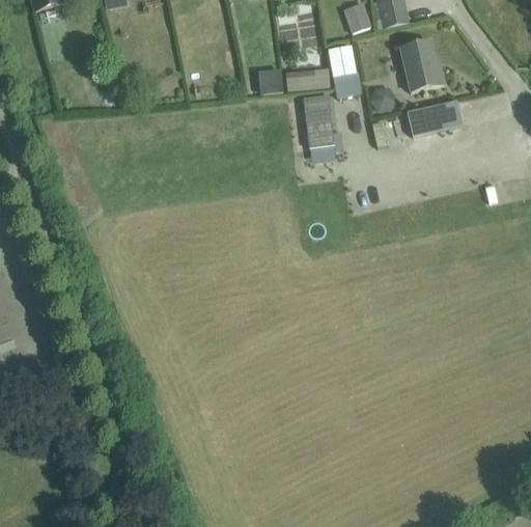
[(31,0),(34,10),(63,2),(62,0),(31,0)]
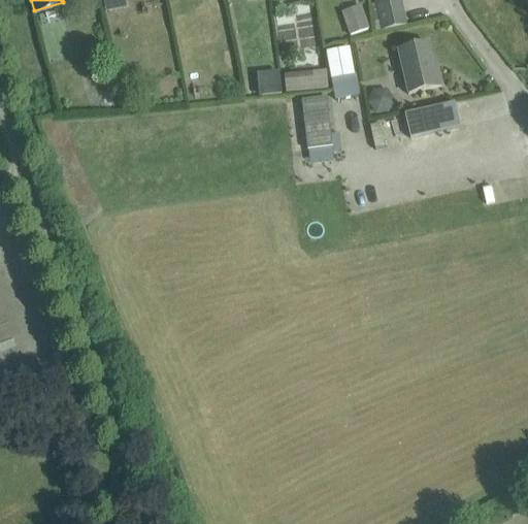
[(369,0),(373,30),(385,27),(406,23),(401,0),(369,0)]
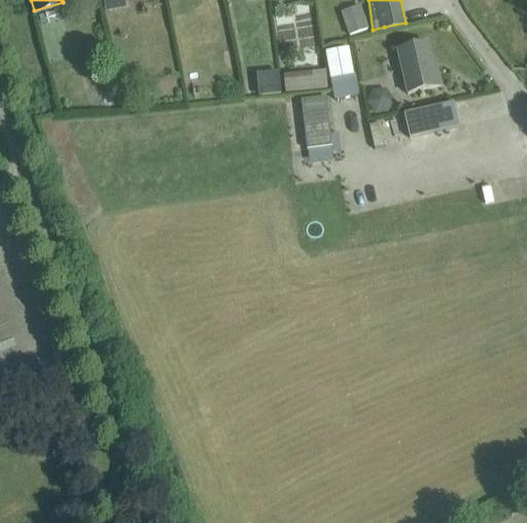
[(359,1),(340,8),(349,32),(369,25),(359,1)]
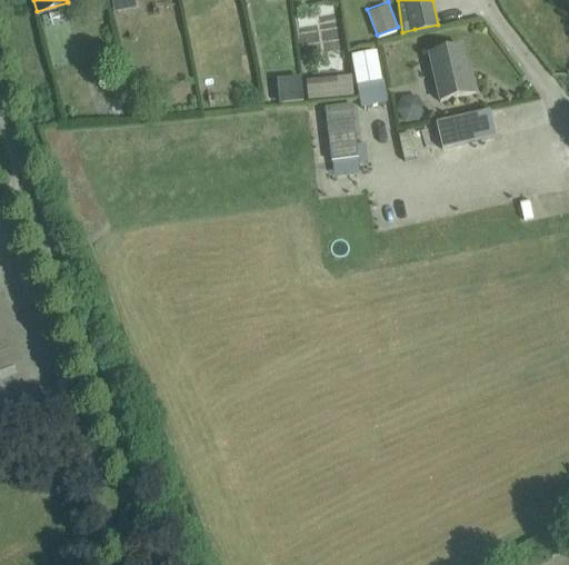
[(462,43),(440,49),(430,51),(441,99),(477,90),(472,70),(469,71),(462,43)]
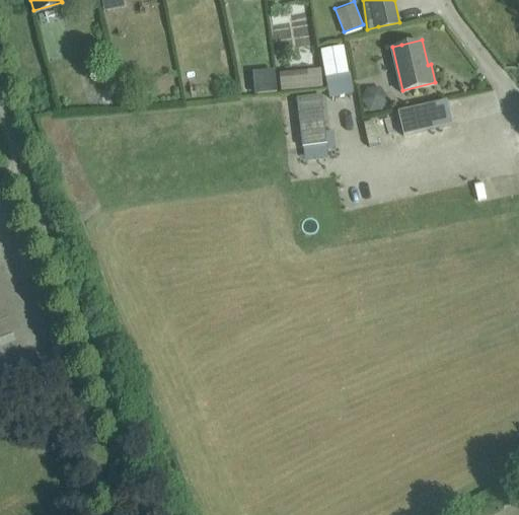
[(320,48),(325,76),(327,76),(348,72),(349,72),(350,72),(350,71),(348,71),(344,45),(320,48)]
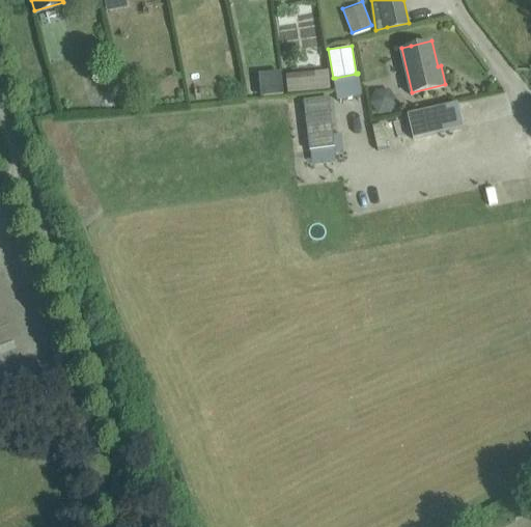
[(329,68),(286,73),(287,90),(330,87),(329,68)]
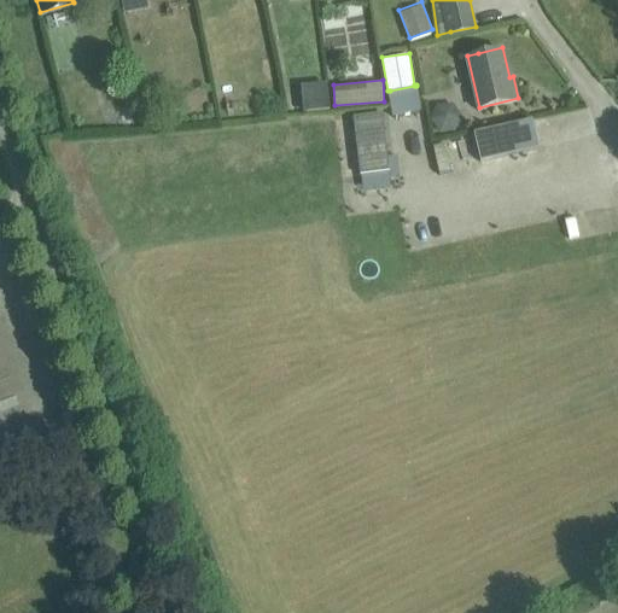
[(327,82),(304,85),(307,110),(330,107),(327,82)]
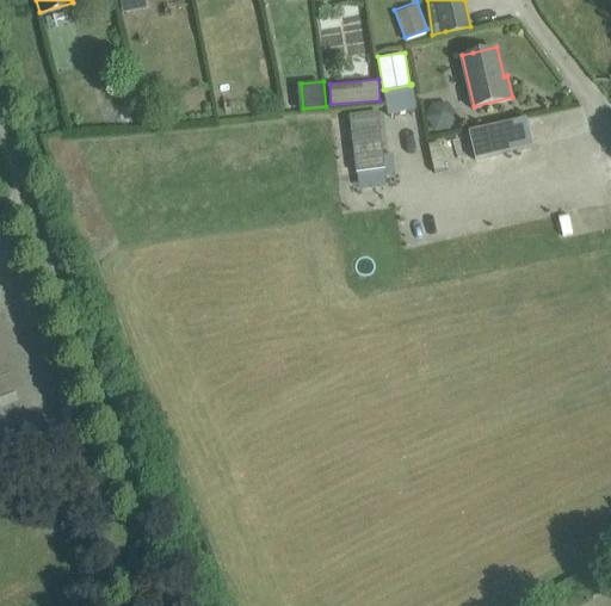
[(409,85),(386,90),(389,112),(415,107),(411,85),(409,85)]
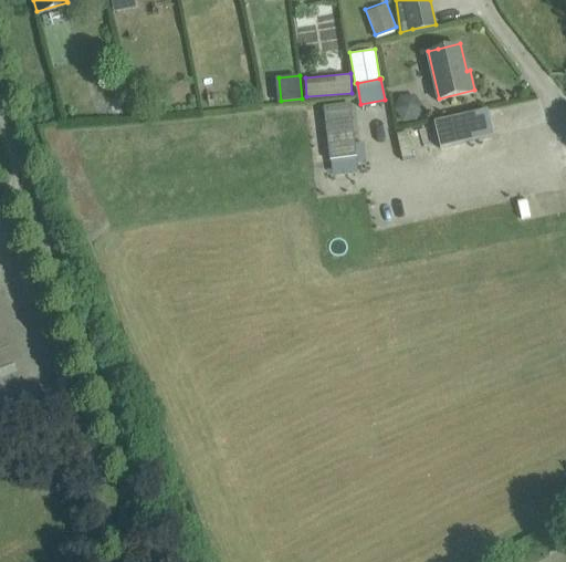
[(398,117),(421,116),(420,92),(397,94),(398,117)]
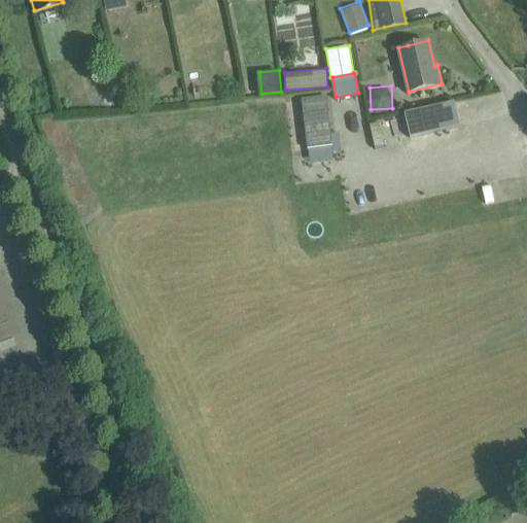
[(326,95),(301,98),(307,147),(308,147),(310,159),(332,157),(332,149),(331,144),(332,144),(330,132),(326,95)]
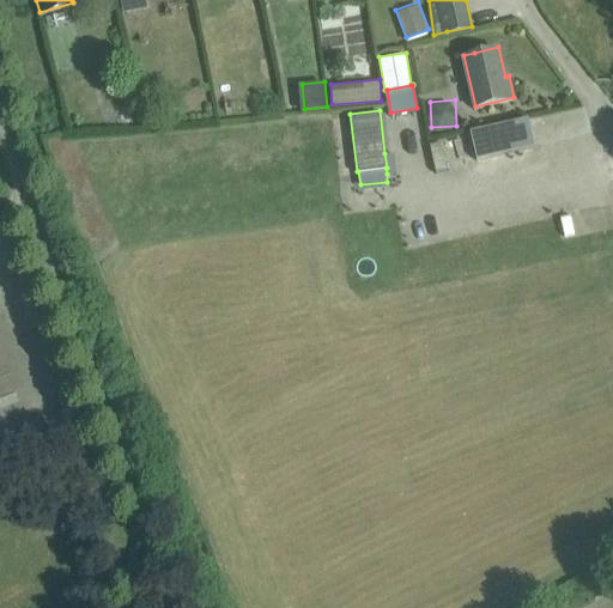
[(530,120),(473,133),(479,160),(536,149),(530,120)]
